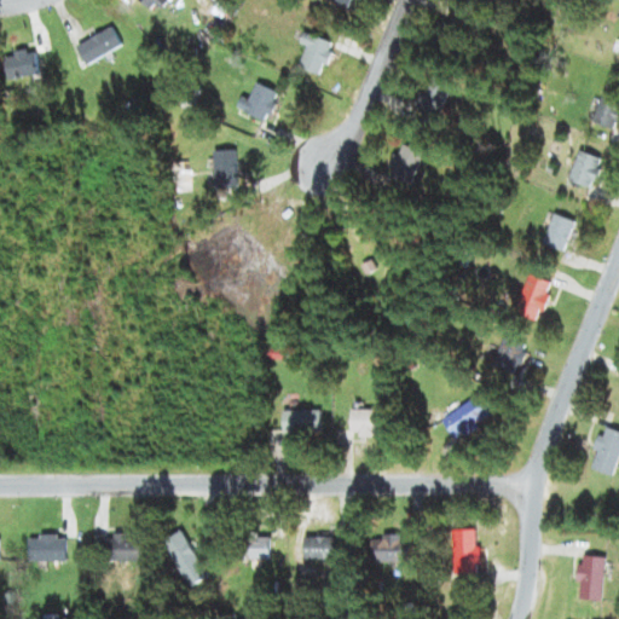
[(166,3),(163,0),(137,0),(154,15),(166,3)]
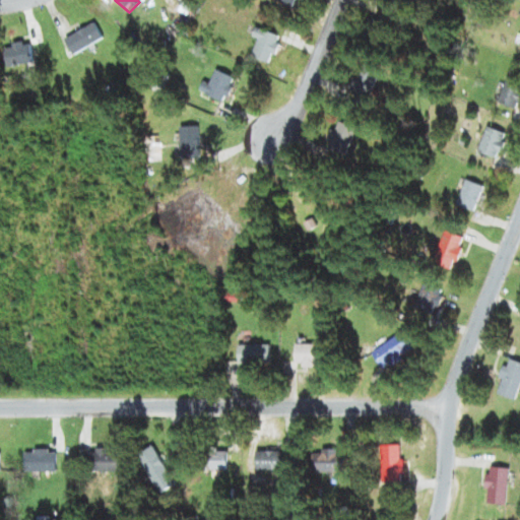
[(273,0),(291,8),(295,0),(273,0)]
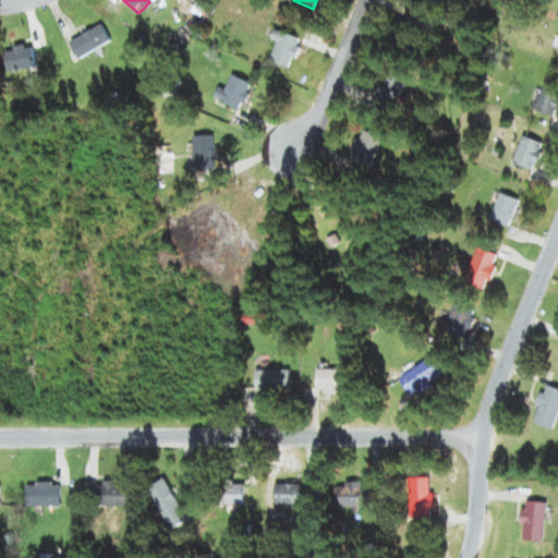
[(109,41),(99,25),(67,43),(75,60),(109,41)]
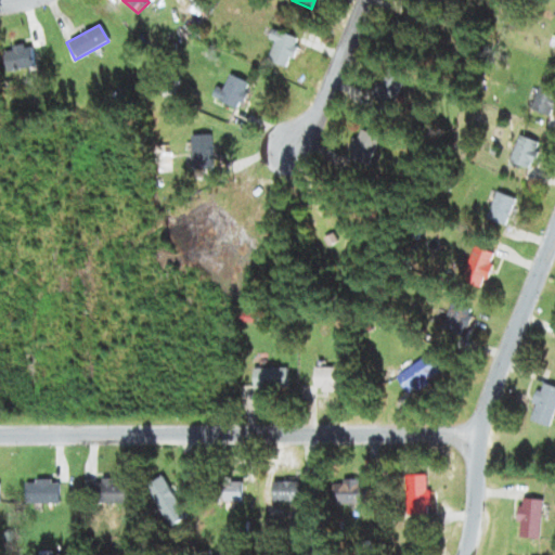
[(287,68),(296,39),(273,31),(265,61),(287,68)]
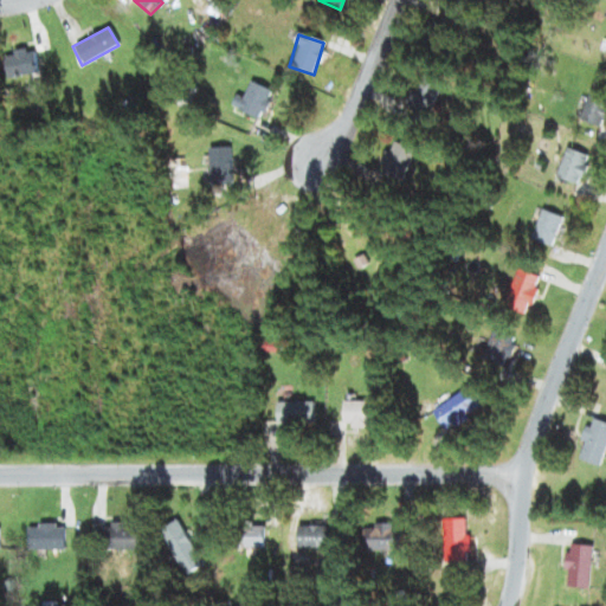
[(37,75),(34,51),(2,55),(5,78),(37,75)]
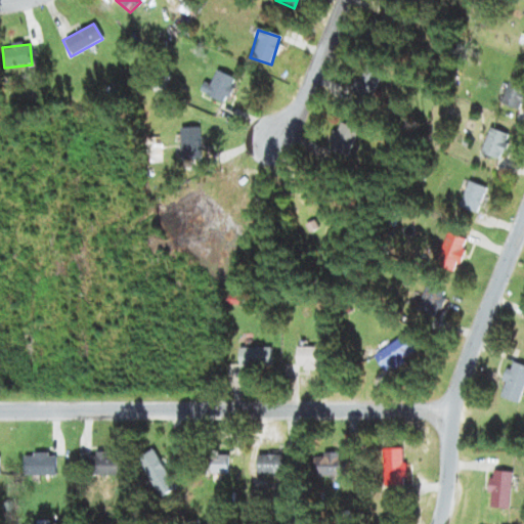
[(374,99),(378,72),(359,69),(355,96),(374,99)]
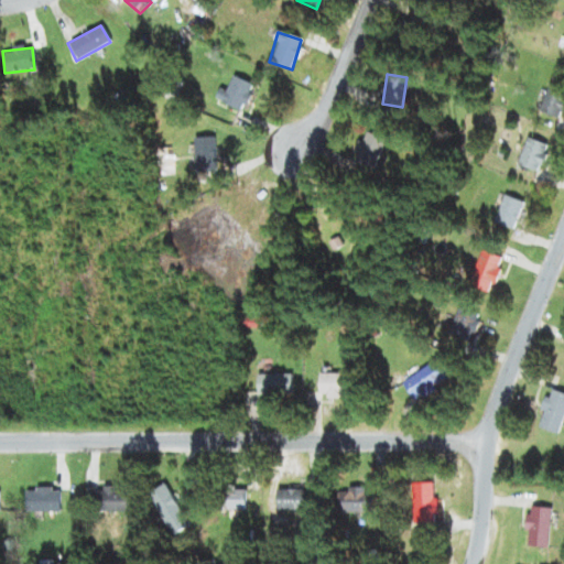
[(240,112),(253,87),(231,76),(224,93),(218,89),(214,99),(240,112)]
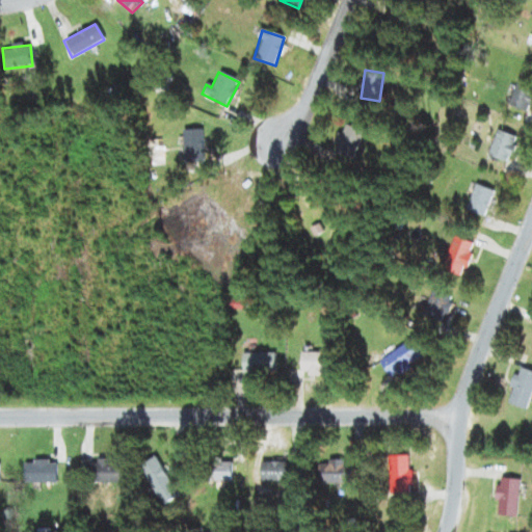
[(531,101),(531,85),(519,80),(508,105),(528,113),(531,101)]
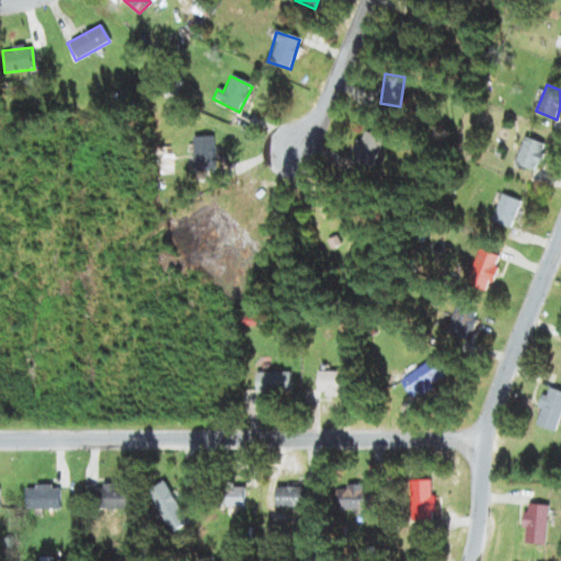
[(382,139),(364,132),(352,159),(371,167),(382,139)]
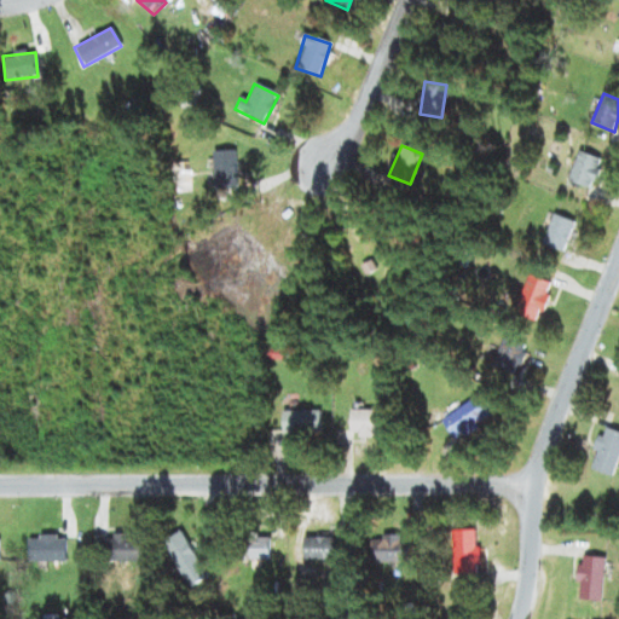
[(213,151),(213,191),(233,191),(233,151),(213,151)]
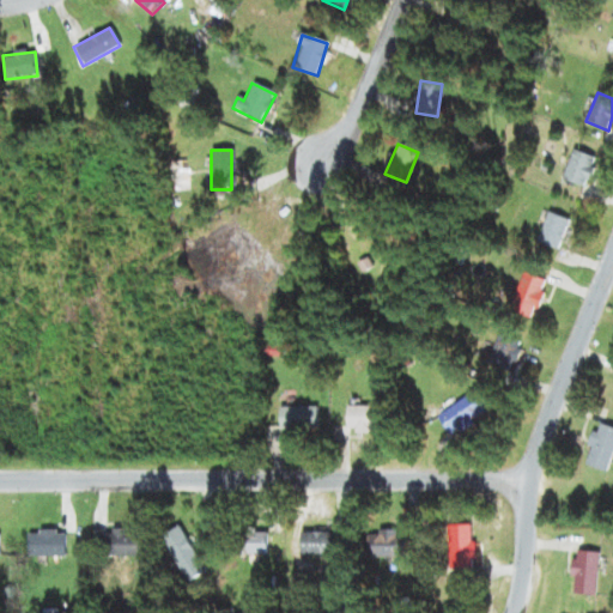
[(595,159),(572,151),(562,180),(584,189),(595,159)]
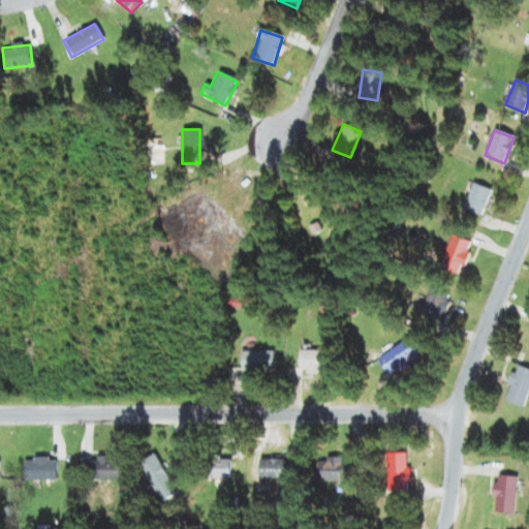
[(490,191),(473,184),(462,210),(479,217),(490,191)]
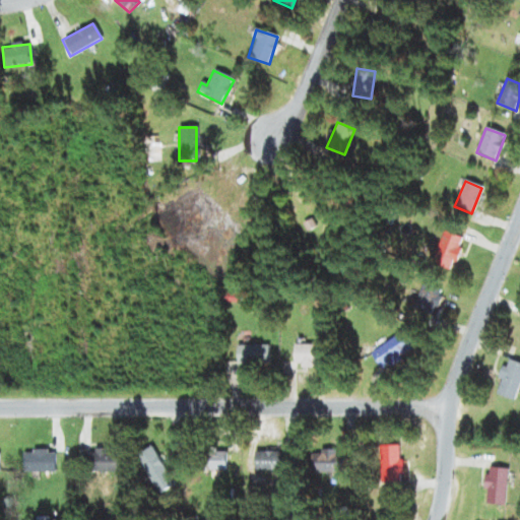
[(463,240),(444,233),(431,264),(450,272),(463,240)]
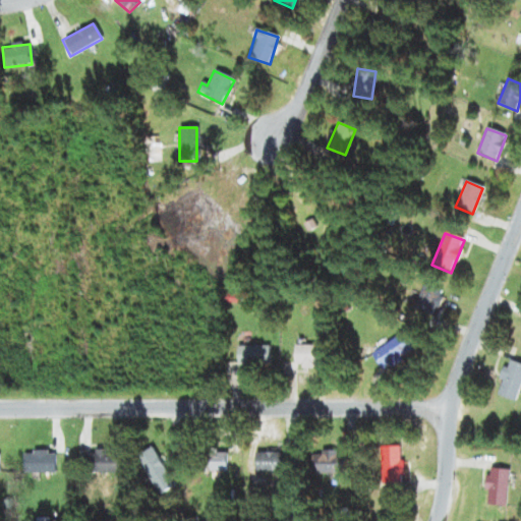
[(442,293),(423,285),(412,309),(431,317),(442,293)]
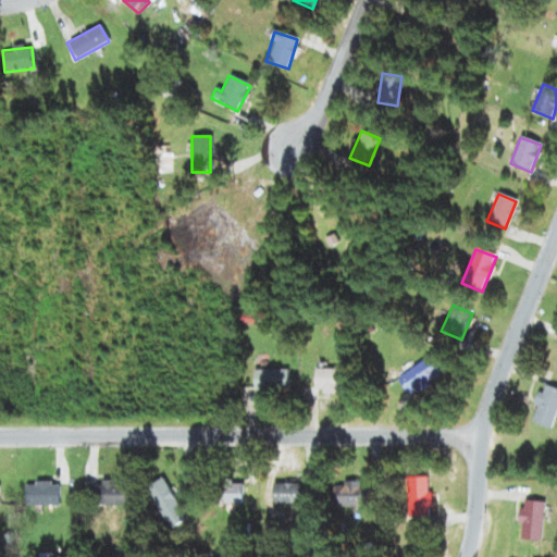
[(397,381),(409,397),(443,371),(431,355),(397,381)]
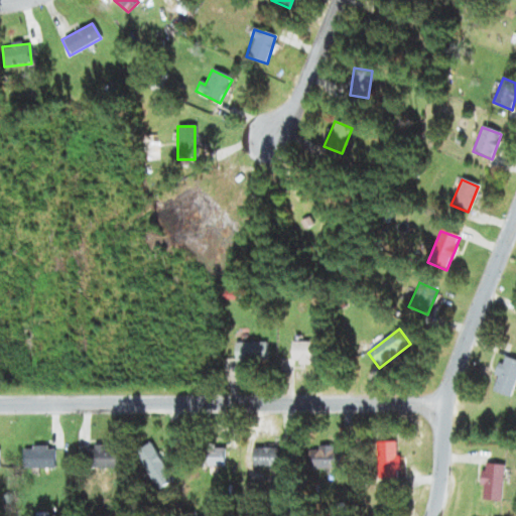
[(318,365),(318,344),(291,343),(290,365),(318,365)]
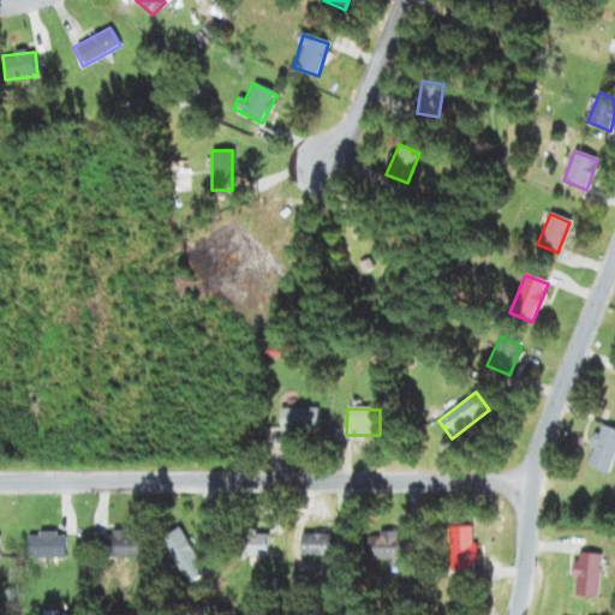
[(317,410),(280,410),(280,431),(317,431),(317,410)]
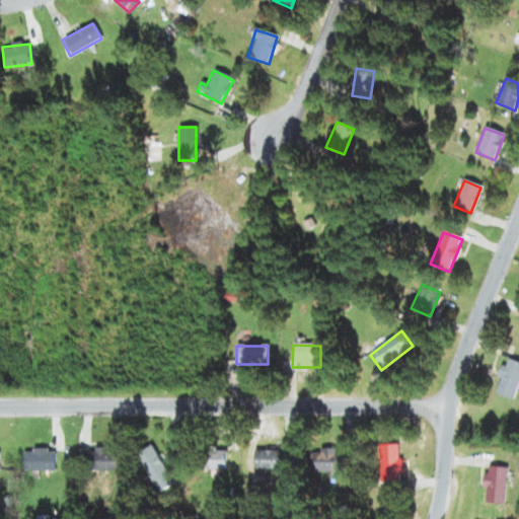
[(518,379),(518,363),(504,359),(494,395),(513,400),(518,379)]
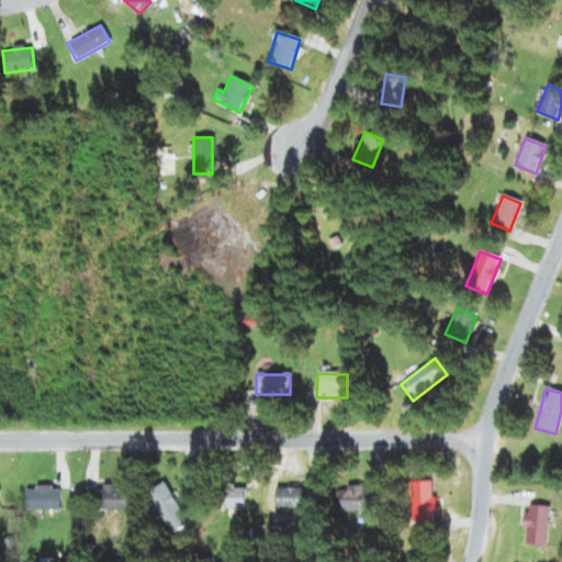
[(409,481),(409,523),(431,523),(431,481),(409,481)]
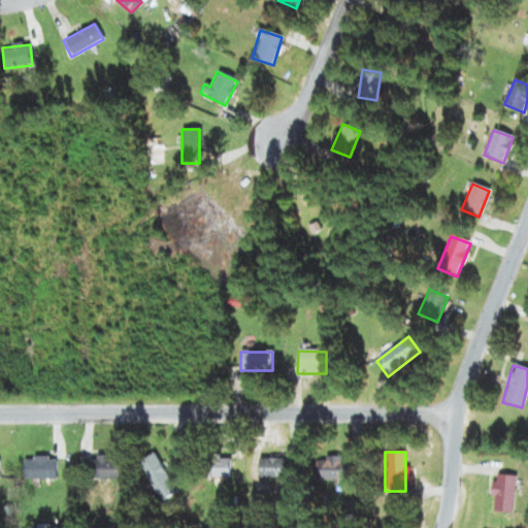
[(137,463),(161,501),(177,492),(154,453),(137,463)]
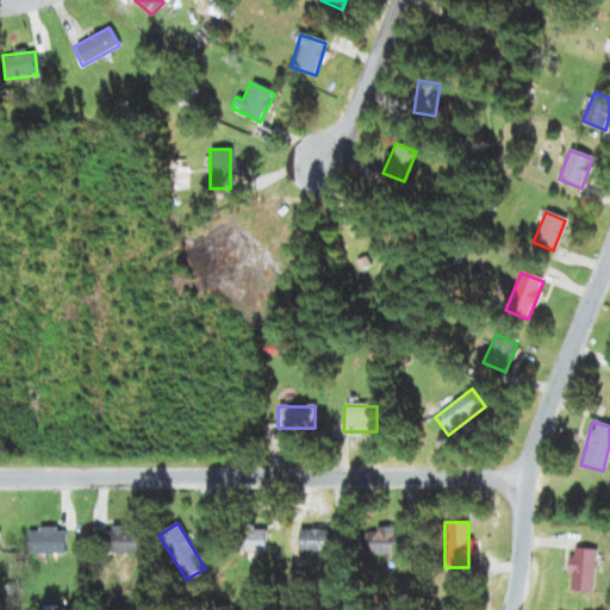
[(266,551),(266,526),(232,526),(232,551),(266,551)]
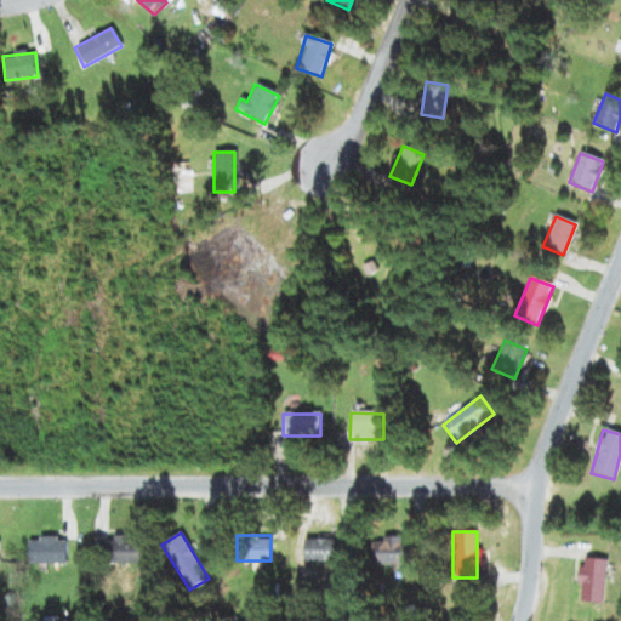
[(103,563),(135,563),(135,536),(103,536),(103,563)]
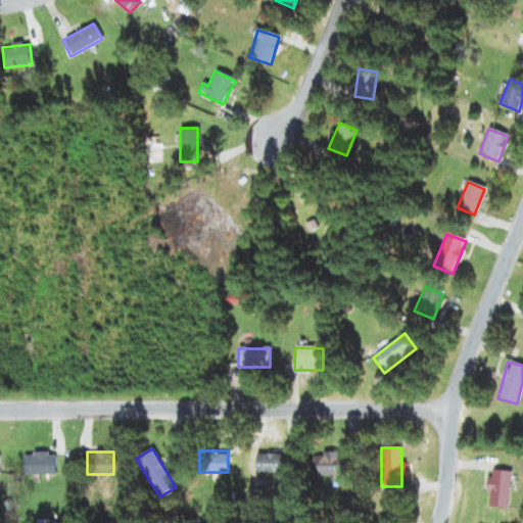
[(54,474),(54,453),(22,453),(22,474),(54,474)]
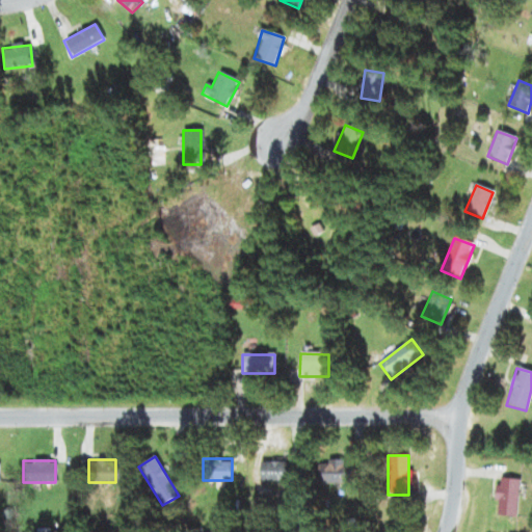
[(317,483),(350,483),(350,460),(317,460),(317,483)]
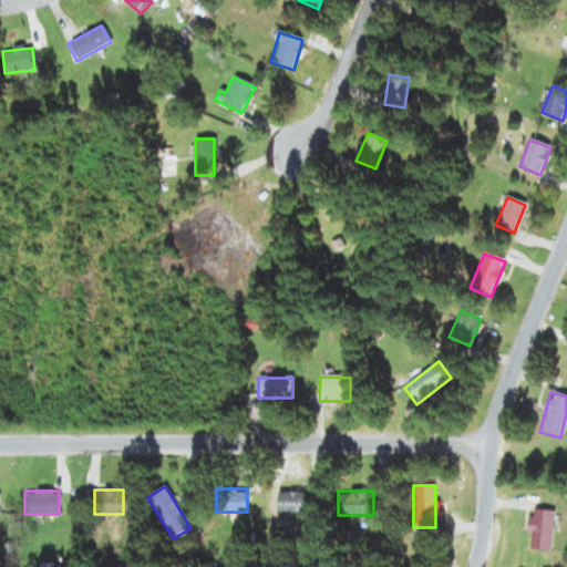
[(308,492),(277,492),(277,513),(308,513),(308,492)]
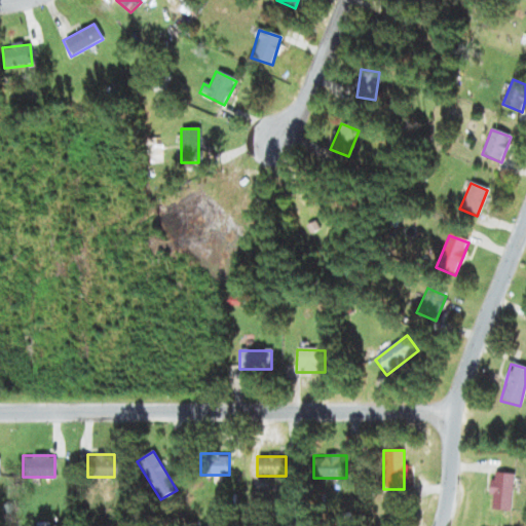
[(510,473),(490,474),(492,511),(512,511),(510,473)]
